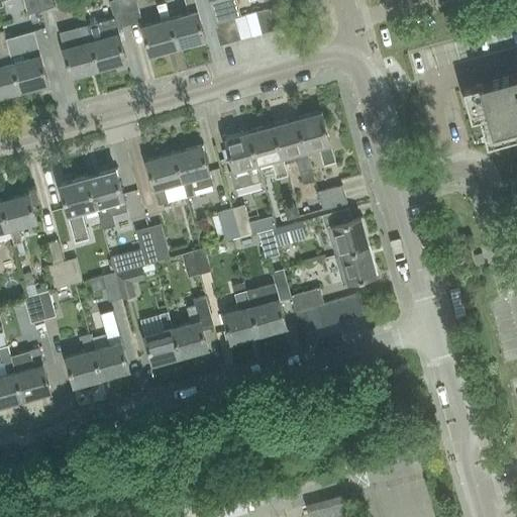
[(23,0),(27,14),(40,10),(37,0),(23,0)]
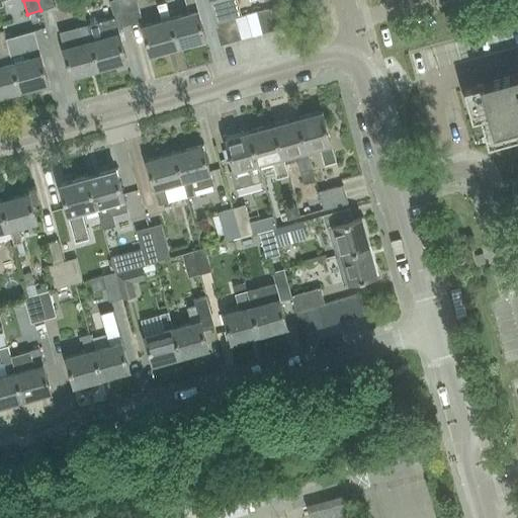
[(37,0),(40,10),(54,6),(52,0),(37,0)]
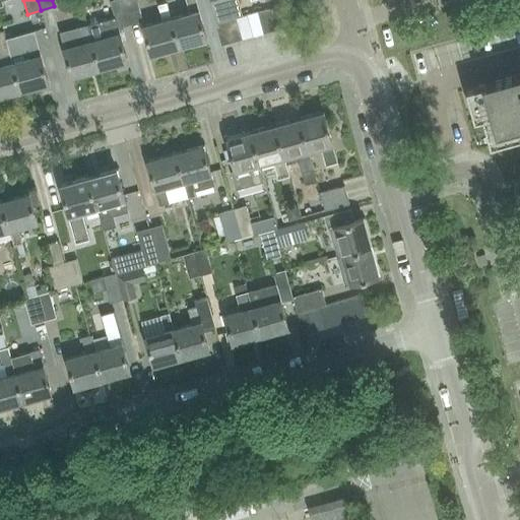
[(122,41),(118,28),(130,25),(122,0),(113,0),(110,1),(114,17),(106,19),(110,35),(91,40),(100,69),(127,62),(121,41),(122,41)]
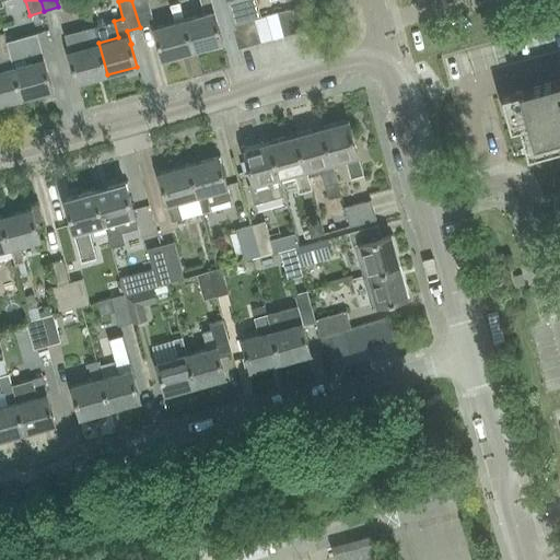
[(131,0),(140,27),(153,23),(147,0),(131,0)]
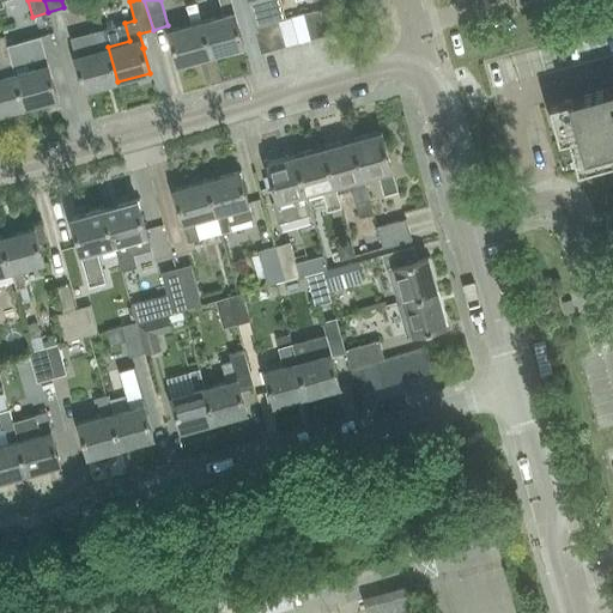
[(201,22),(211,55),(243,47),(237,23),(230,0),(218,0),(223,16),(201,22)]
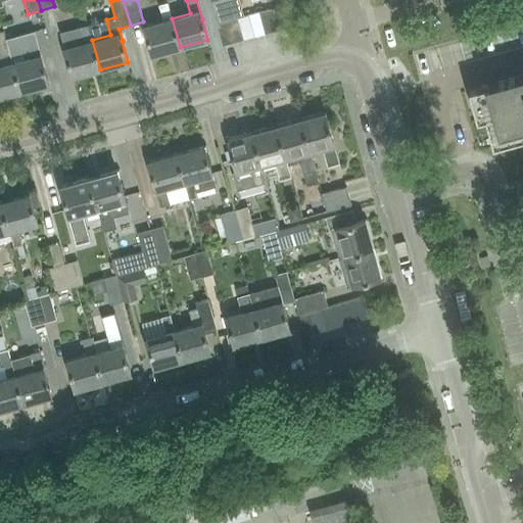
[(216,24),(226,20),(237,17),(238,17),(243,15),(238,0),(214,0),(209,1),(216,24)]
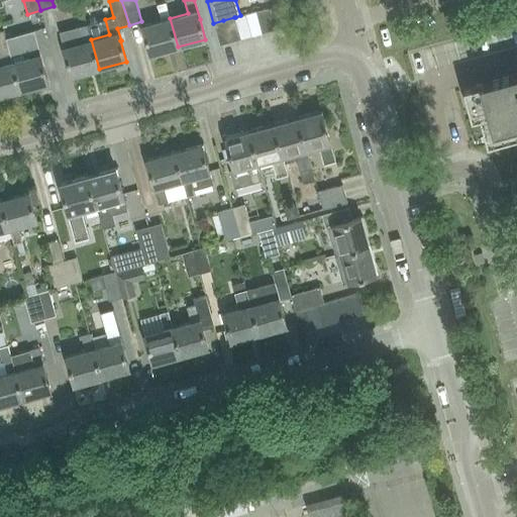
[(178,46),(170,18),(166,3),(157,5),(161,20),(141,25),(149,55),(178,46)]
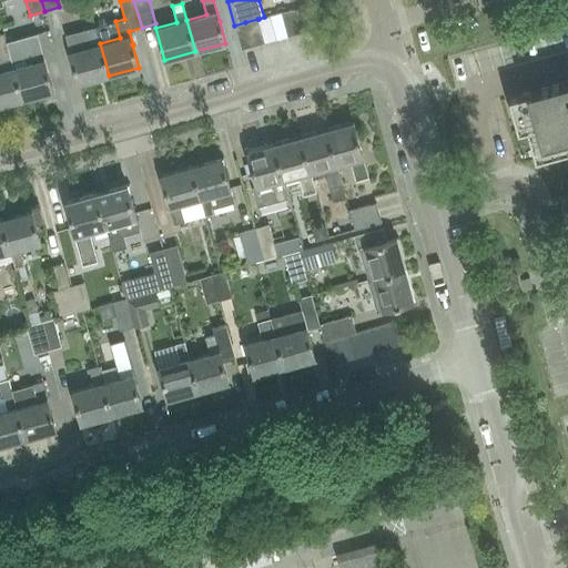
[(298,33),(311,30),(304,7),(292,10),(298,33)]
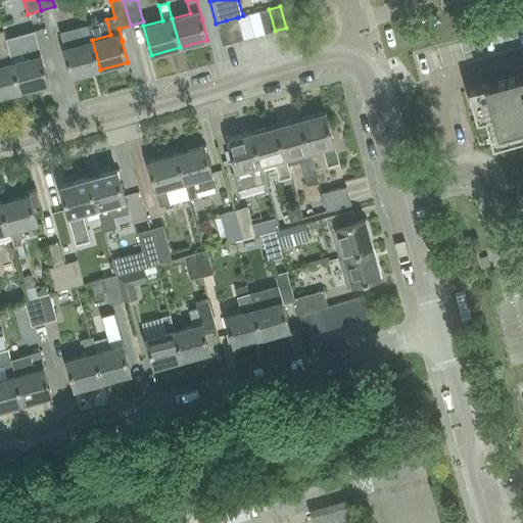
[(265,34),(275,31),(269,9),(258,12),(265,34)]
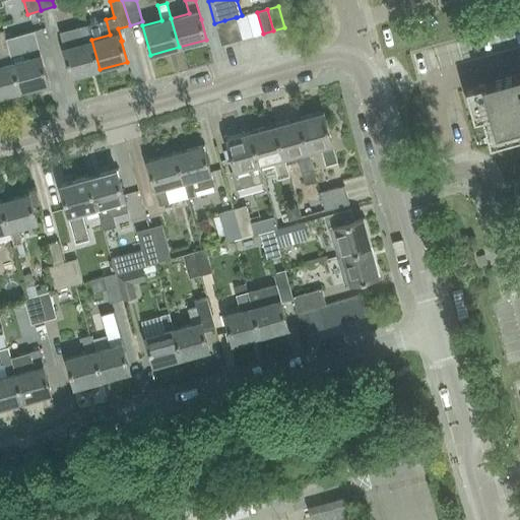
[(252,37),(263,34),(257,12),(246,14),(252,37)]
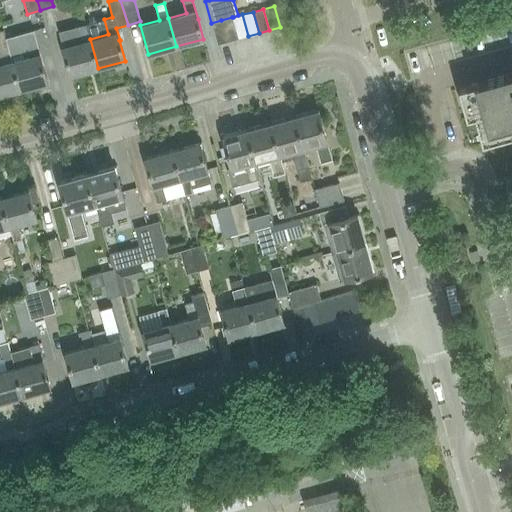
[(238,38),(248,36),(242,14),(238,15),(233,17),(232,17),(238,38)]
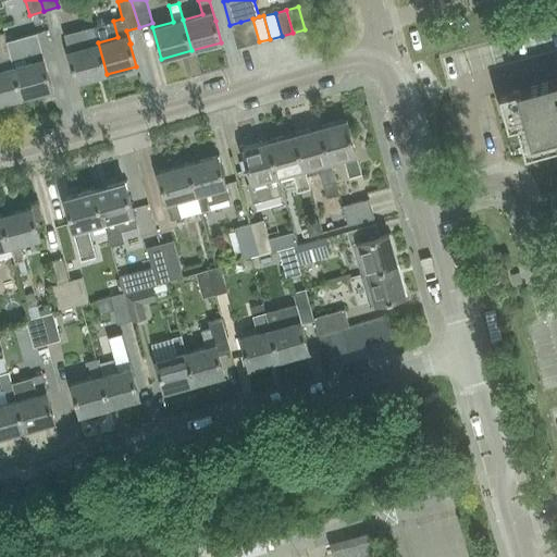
[(247,45),(259,41),(252,19),(240,22),(247,45)]
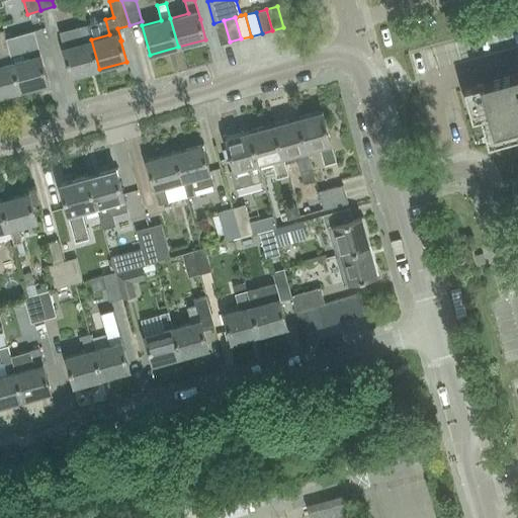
[(220,45),(230,41),(224,20),(213,23),(220,45)]
